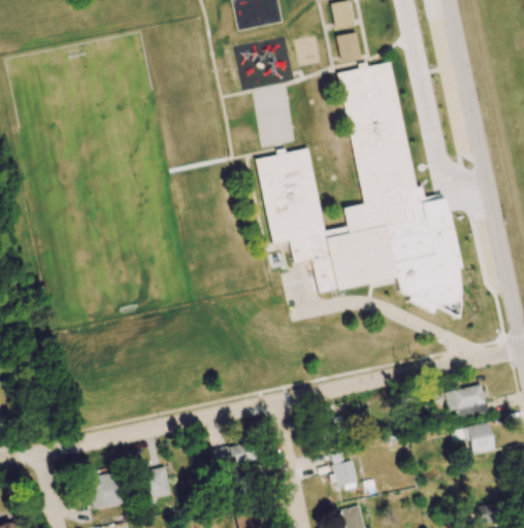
[(331,3),(336,30),(355,27),(350,0),(331,3)]
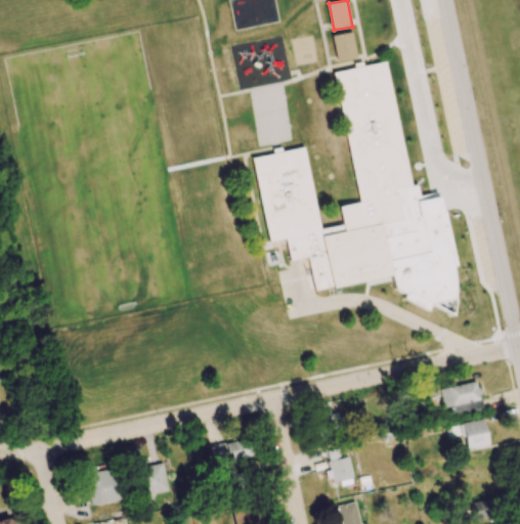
[(359,58),(354,32),(334,36),(339,62),(359,58)]
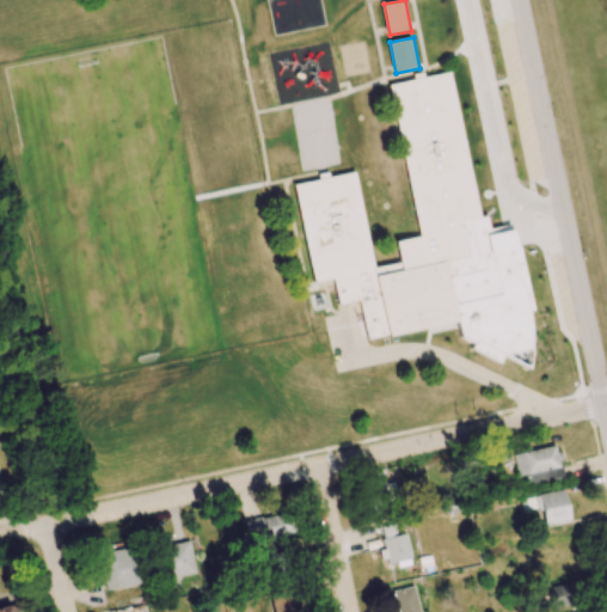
[(393,83),(420,238),(399,242),(403,263),(375,267),(360,172),(337,176),(322,172),(320,179),(298,184),(314,282),(335,279),(339,305),(361,300),(368,340),(459,323),(463,340),(473,342),(476,354),(503,360),(503,359),(531,365),(535,346),(532,322),(534,308),(523,246),(517,245),(514,225),(492,228),(490,218),(479,215),(455,72),(393,83)]
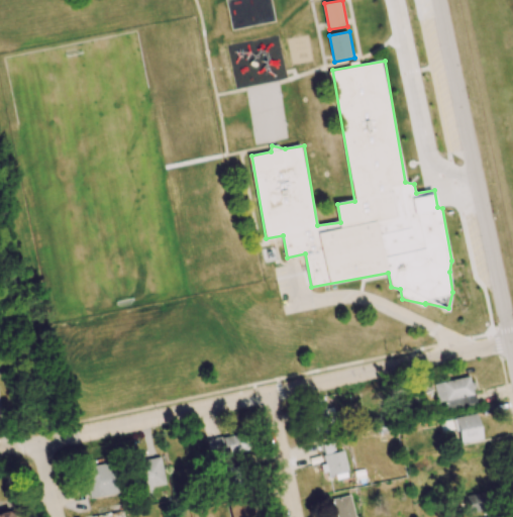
[(435,384),(439,402),(447,400),(449,409),(478,403),(473,376),(435,384)]
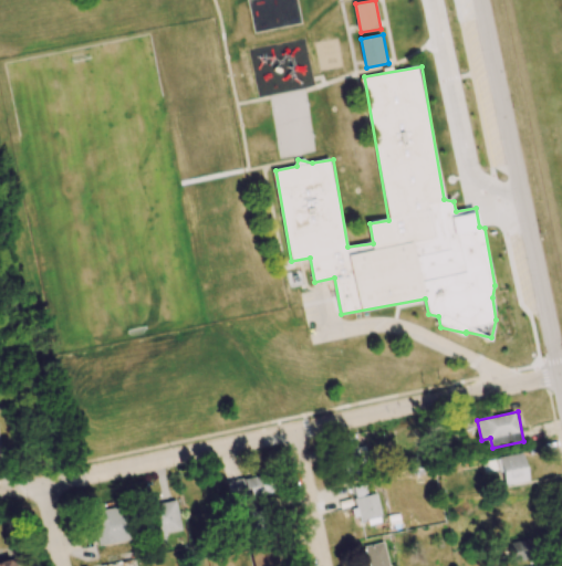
[(502,458),(508,485),(531,481),(526,452),(502,458)]
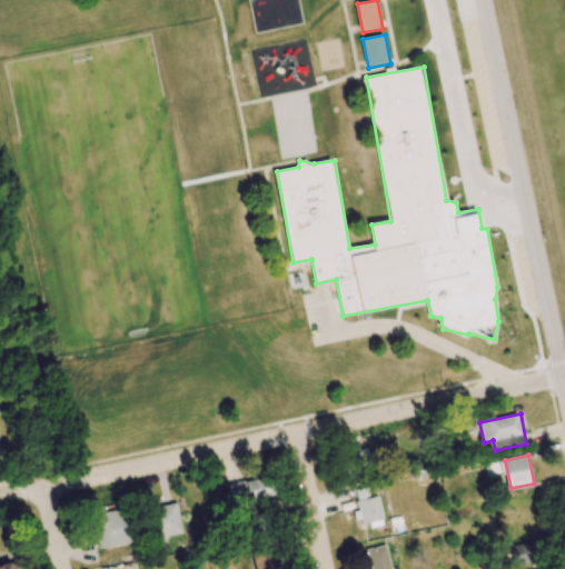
[(276,499),(275,479),(233,481),(234,501),(276,499)]
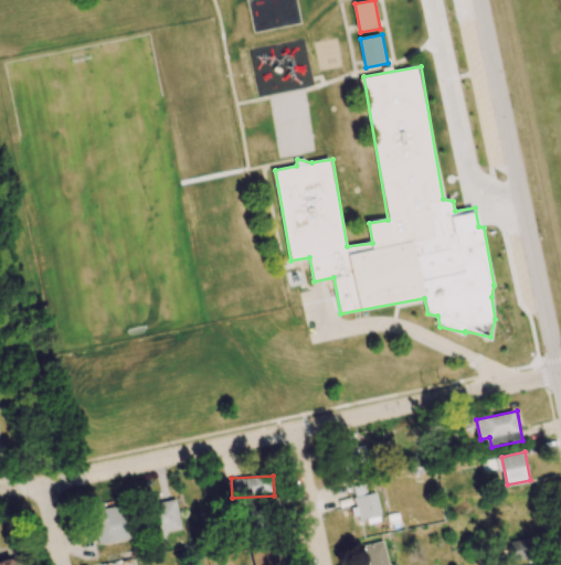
[(379,492),(371,494),(368,483),(355,487),(362,521),(384,516),(379,492)]
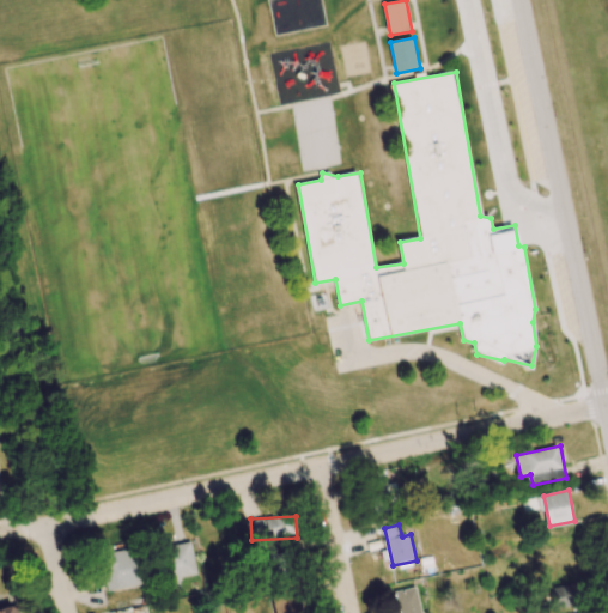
[(200,574),(193,541),(164,547),(172,586),(183,584),(182,577),(200,574)]
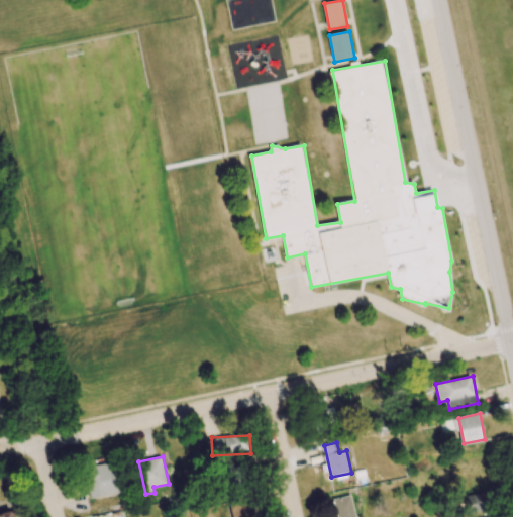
[(91,498),(119,495),(115,464),(88,468),(91,498)]
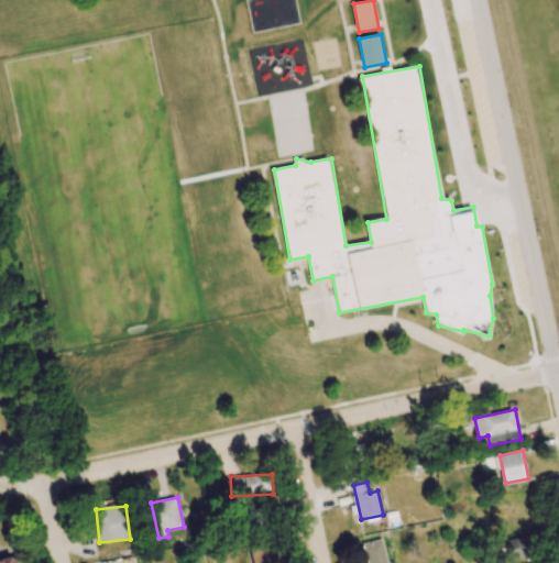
[(248,509),(248,532),(267,531),(266,508),(248,509)]
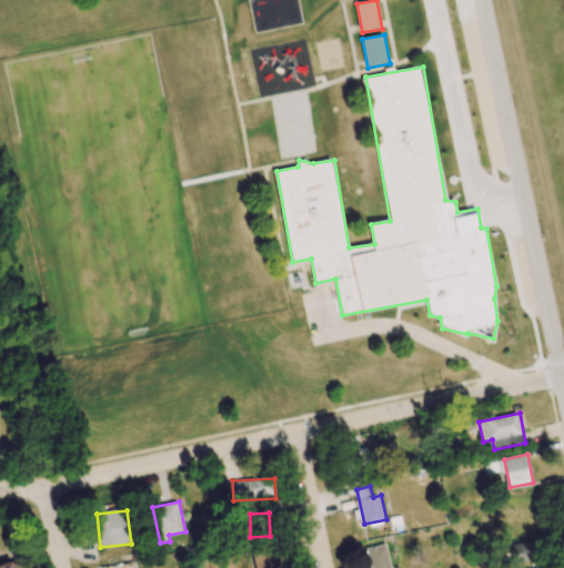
[(513,544),(515,564),(537,561),(536,541),(513,544)]
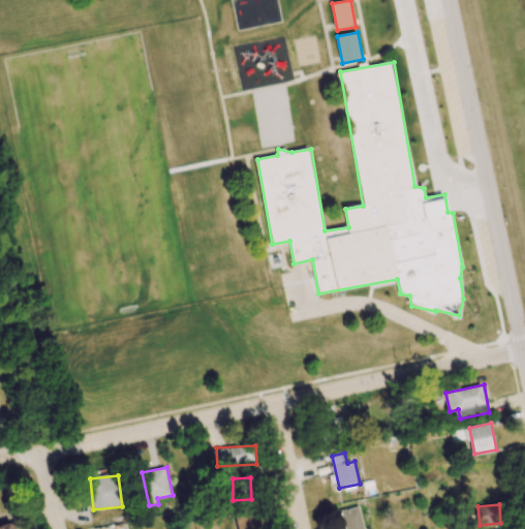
[(346,528),(366,528),(362,506),(343,510),(346,528)]
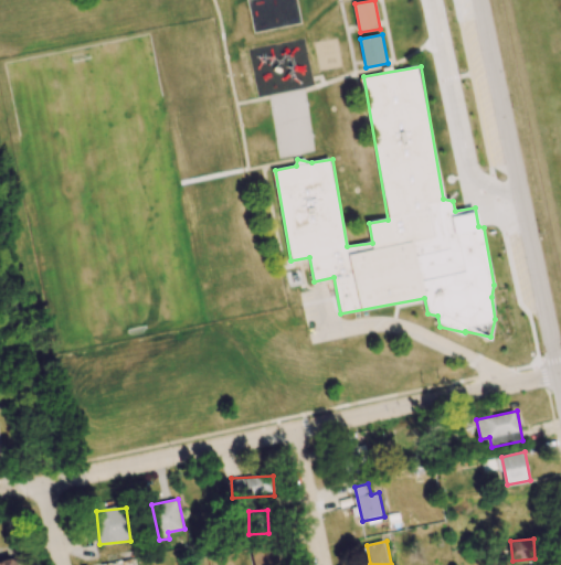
[(278,564),(274,544),(252,548),(255,564),(278,564)]
